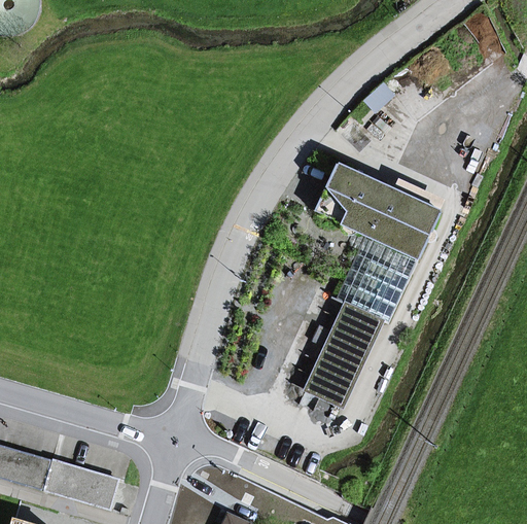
[(384,81),(365,99),(375,109),(393,92),(384,81)]
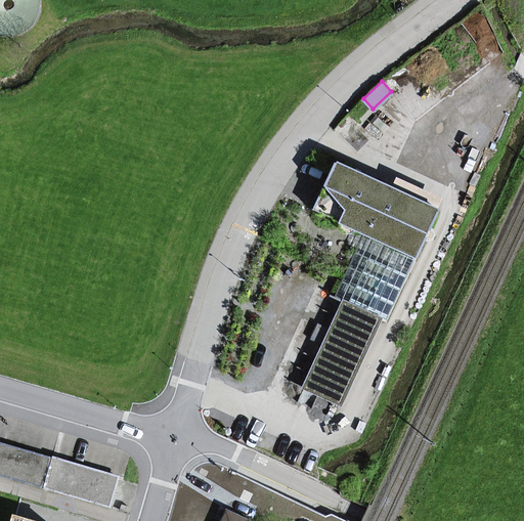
[(417,255),(439,209),(436,207),(391,186),(335,160),(312,207),(364,231),(417,255)]
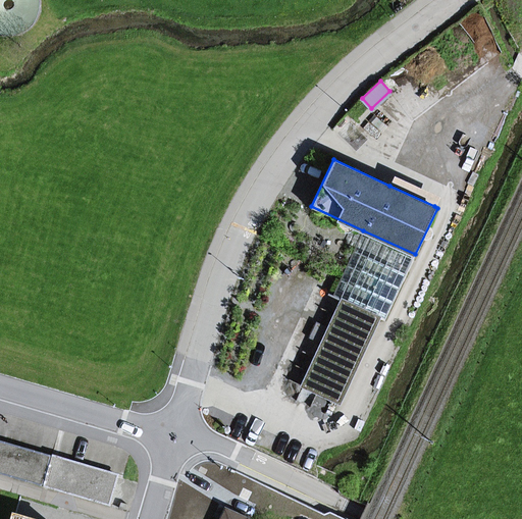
[(434,206),(439,195),(395,174),(389,186),(434,206)]
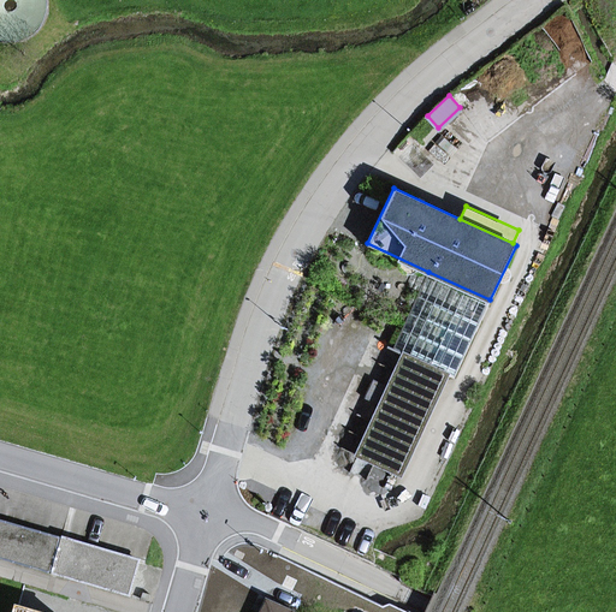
[(406,351),(410,354),(434,301),(480,322),(490,299),(428,272),(394,346),(406,351)]
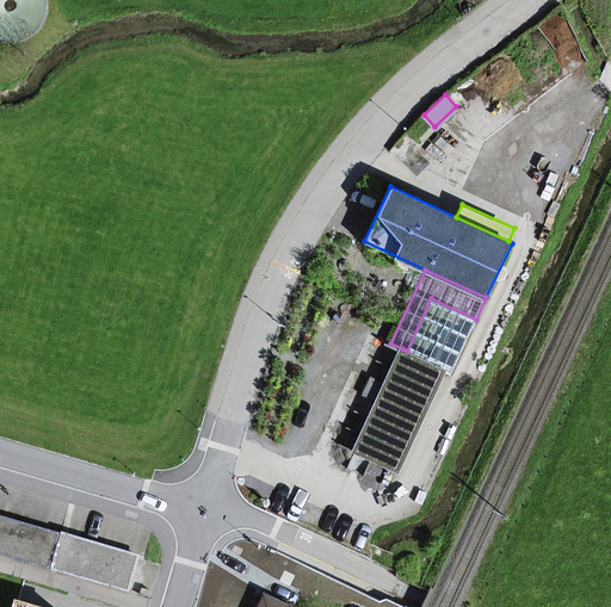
[(476,320),(431,298),(407,351),(440,366),(439,367),(451,373),(476,320)]
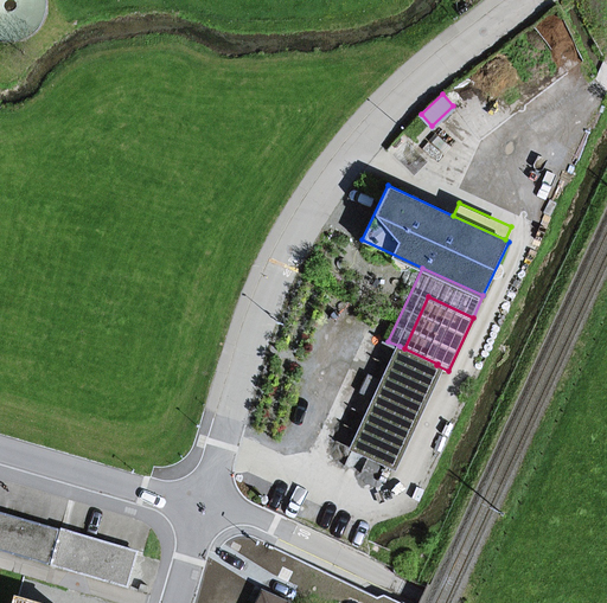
[(352,447),(390,464),(436,365),(438,364),(404,348),(400,346),(352,447)]
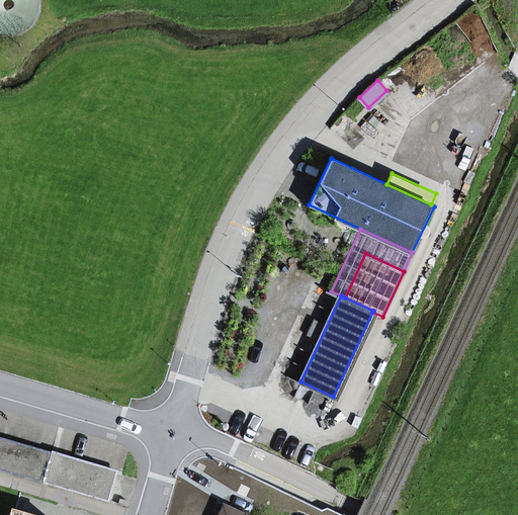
[(0,436),(0,467),(42,481),(52,451),(0,436)]
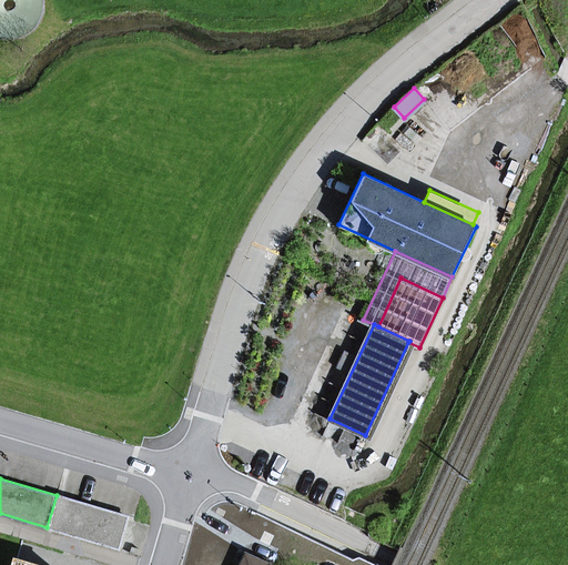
[(47,527),(52,528),(61,496),(57,495),(47,527)]
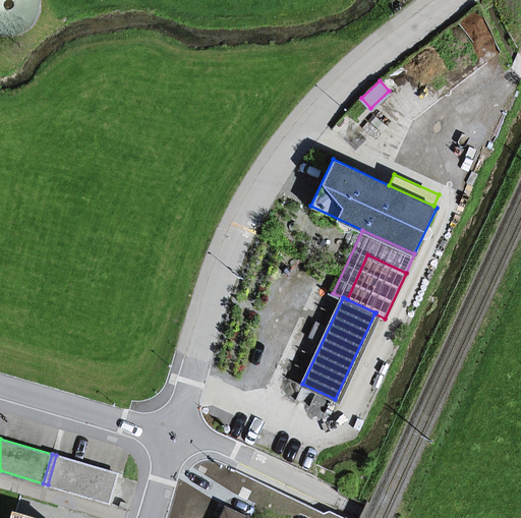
[(48,484),(115,504),(123,474),(56,455),(48,484)]
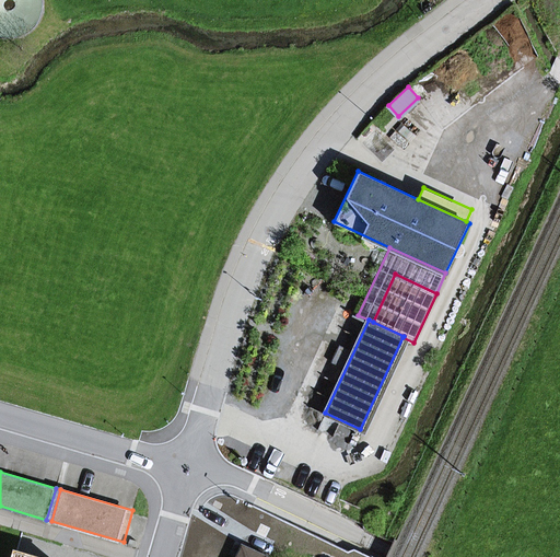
[(263,556),(266,556),(267,554),(242,543),(241,546),(263,556)]
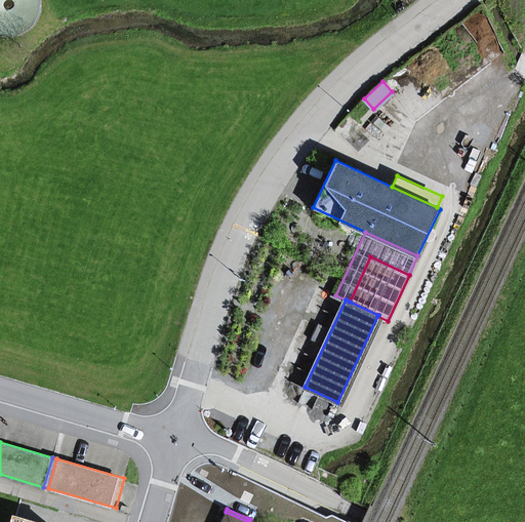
[(246,521),(226,512),(220,521),(246,521)]
